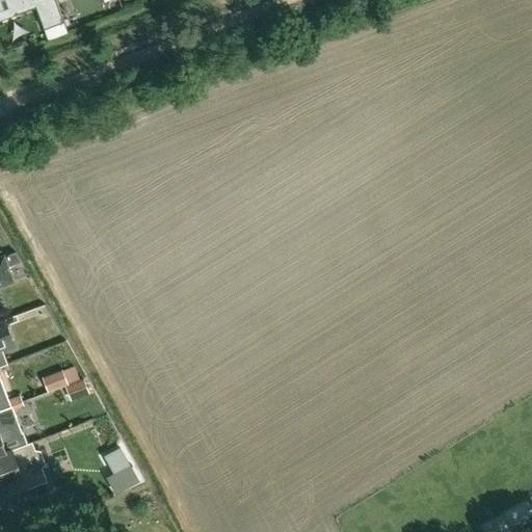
[(7,0),(14,15),(35,6),(44,28),(63,21),(55,0),(7,0)]
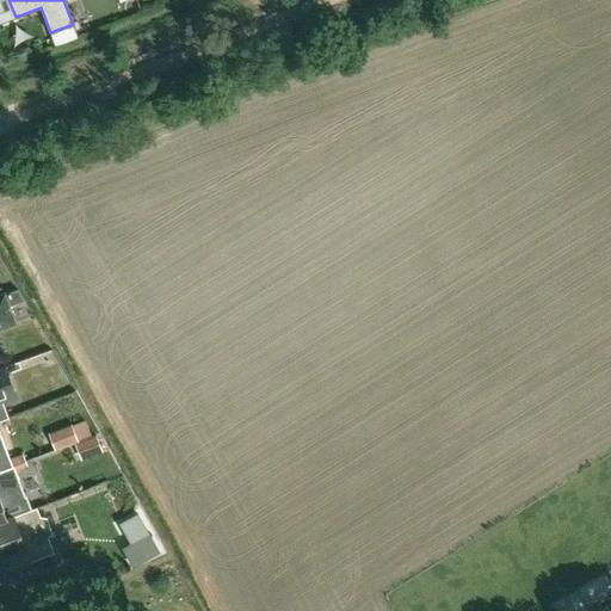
[(0,328),(14,323),(8,306),(24,300),(18,290),(4,295),(0,295),(0,328)]
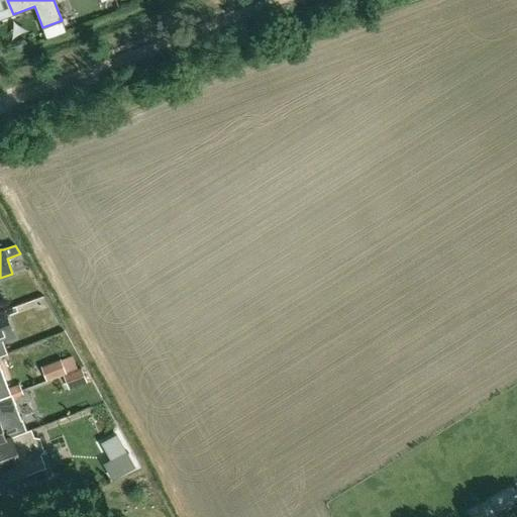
[(4,311),(0,312),(0,354),(7,352),(2,338),(13,334),(4,311)]
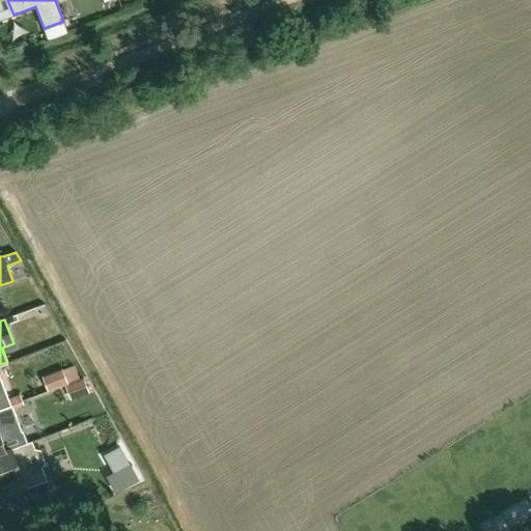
[(0,409),(11,404),(0,372),(0,365),(8,362),(7,362),(0,364),(0,409)]
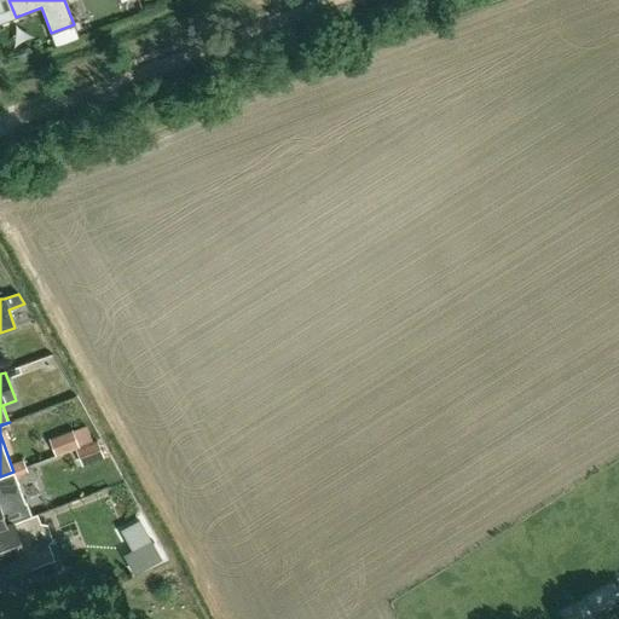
[(87,426),(73,432),(55,438),(61,455),(79,447),(93,441),(87,426)]
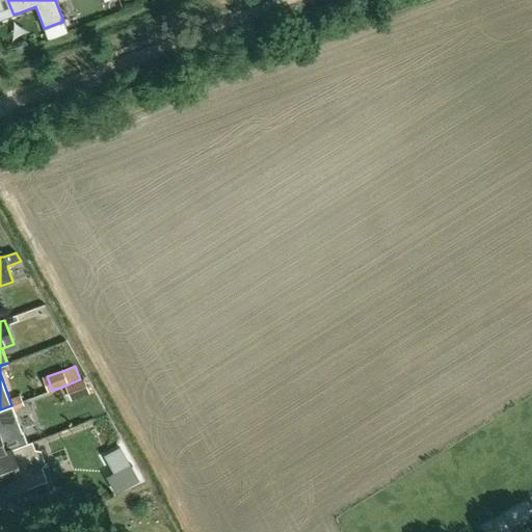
[(83,378),(80,379),(68,384),(73,398),(88,392),(83,378)]
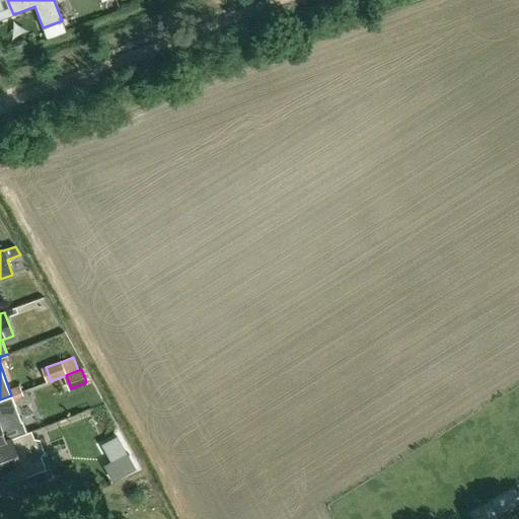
[(0,443),(26,433),(6,440),(2,429),(21,422),(11,395),(0,399),(0,443)]
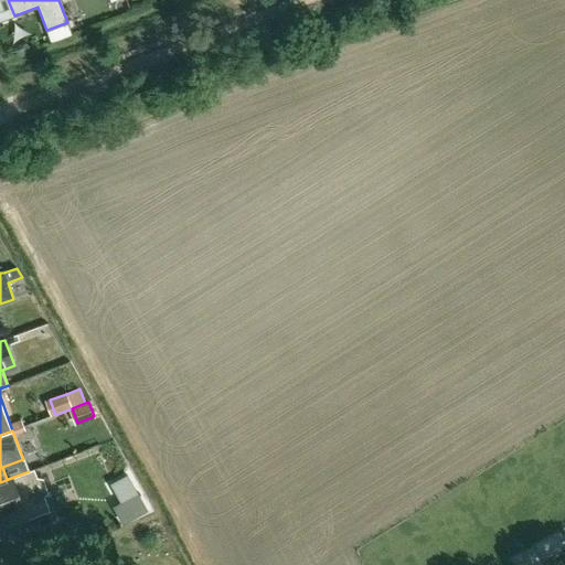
[(32,480),(29,471),(0,482),(0,512),(18,507),(22,521),(50,511),(44,496),(48,492),(43,479),(38,478),(32,480)]
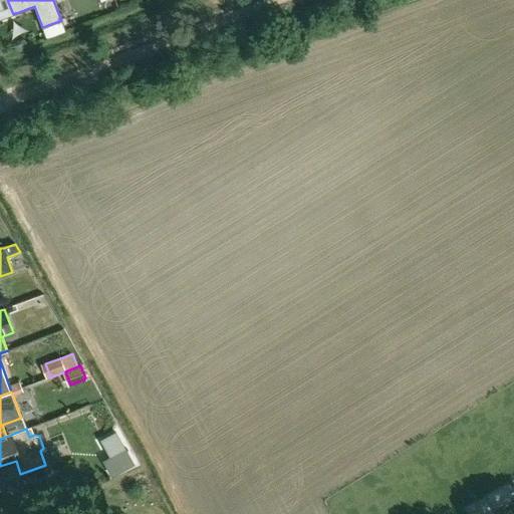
[(104,449),(119,443),(114,430),(99,436),(104,449)]
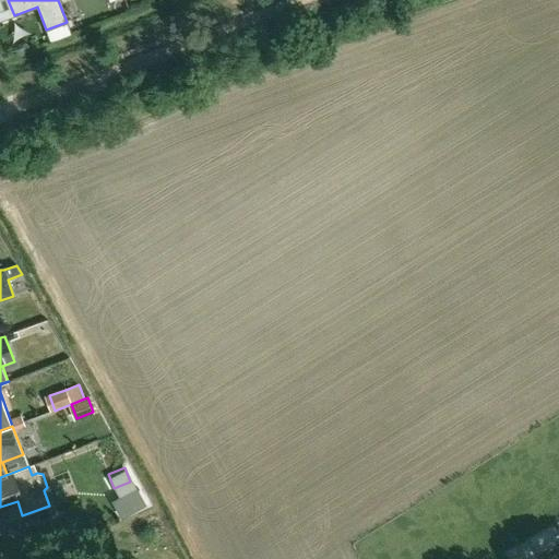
[(120,519),(144,506),(135,489),(111,502),(120,519)]
